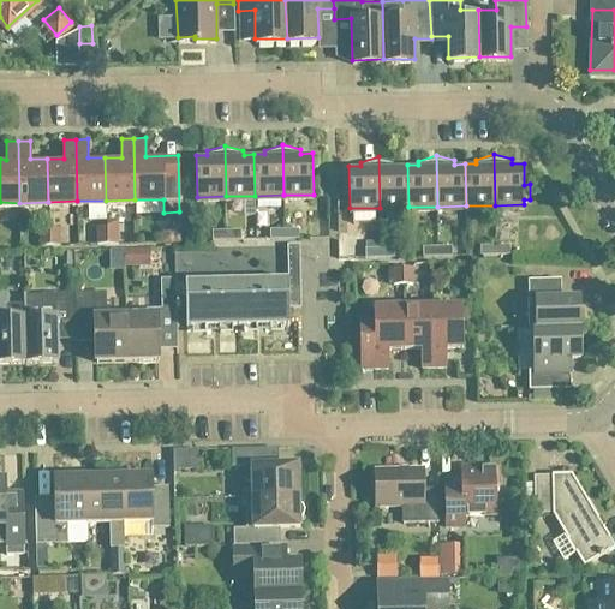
[(408,207),(407,165),(396,166),(396,161),(378,156),(380,208),(408,207)]
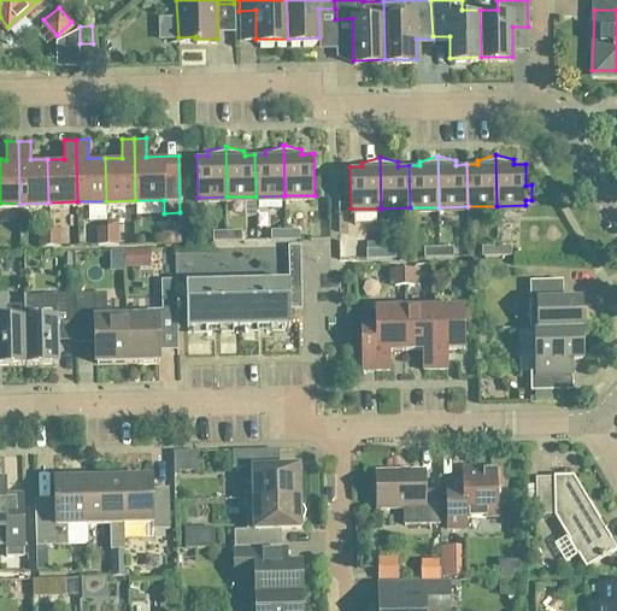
[(170,222),(163,228),(163,240),(181,239),(180,222),(170,222)]
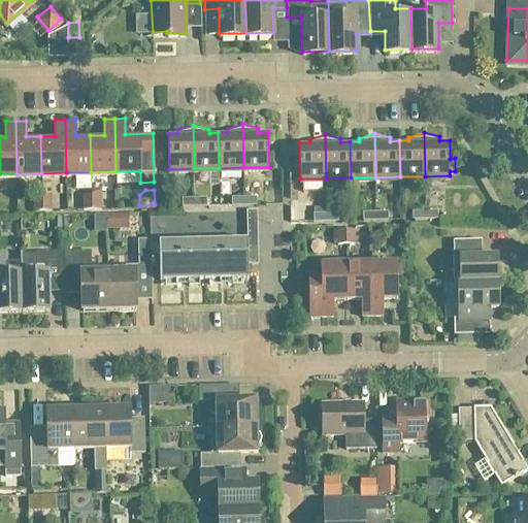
[(92,205),(92,191),(83,191),(84,205),(92,205)]
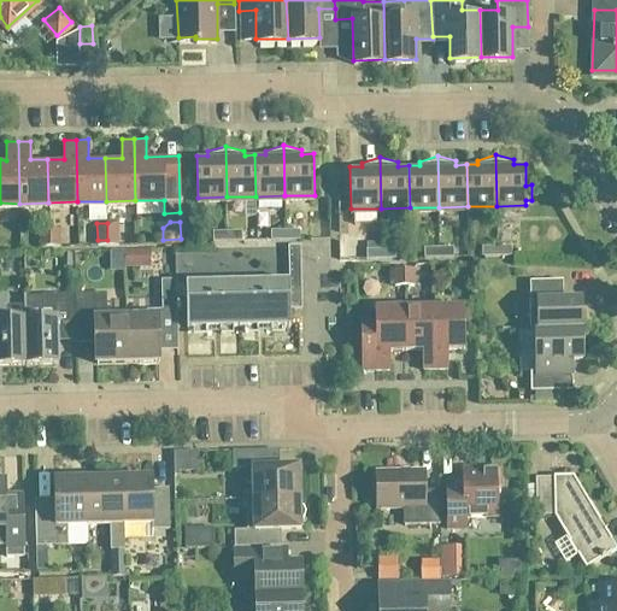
[(117,240),(117,223),(107,223),(107,240),(117,240)]
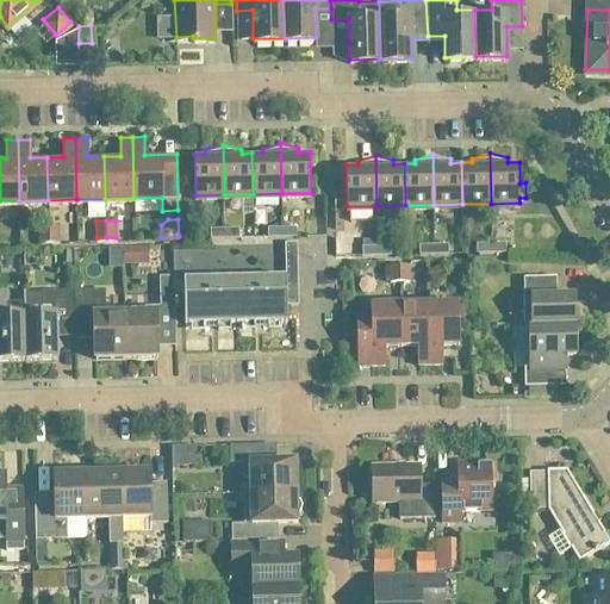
[(49,222),(39,222),(39,240),(49,238),(49,222)]
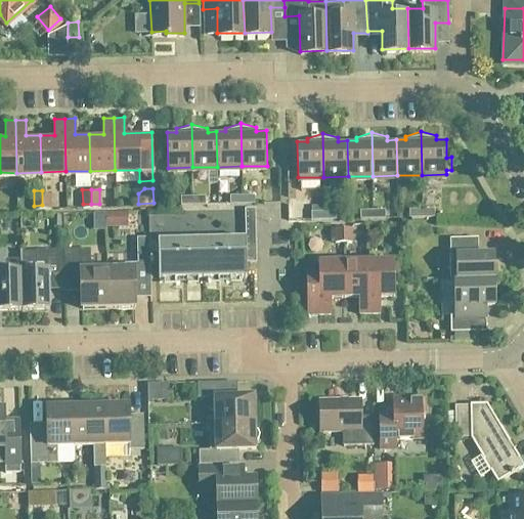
[(42,205),(50,205),(50,190),(42,190),(42,205)]
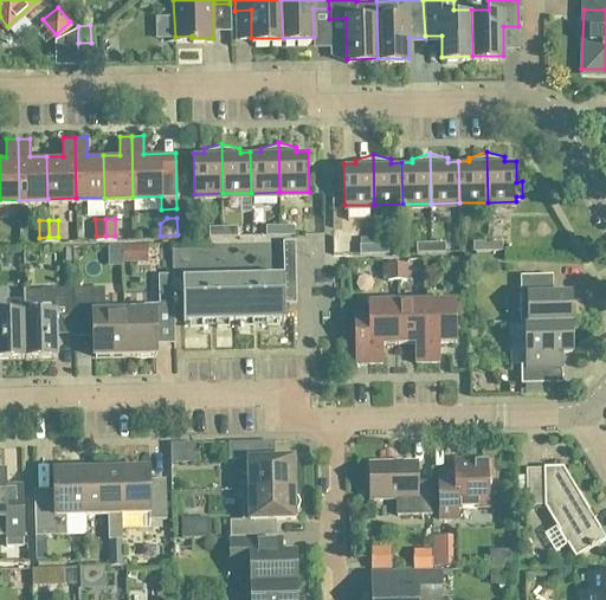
[(281,221),(281,231),(295,231),(295,220),(281,221)]
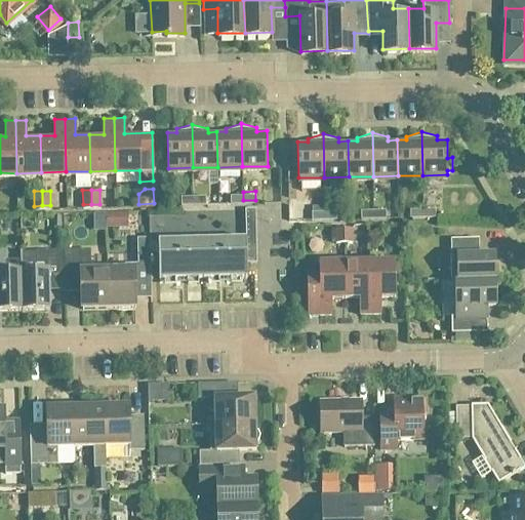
[(243,200),(243,192),(231,192),(231,200),(243,200)]
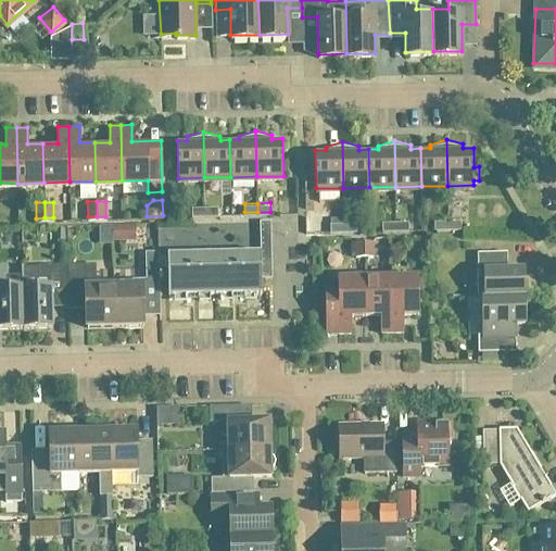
[(205,213),(205,204),(192,204),(192,213),(205,213)]
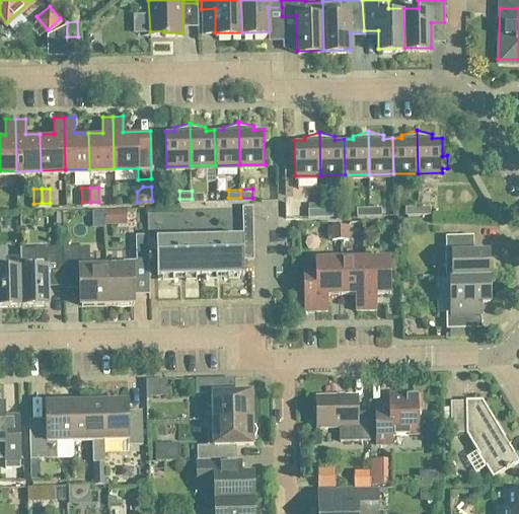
[(204,191),(192,191),(192,199),(204,199),(204,191)]
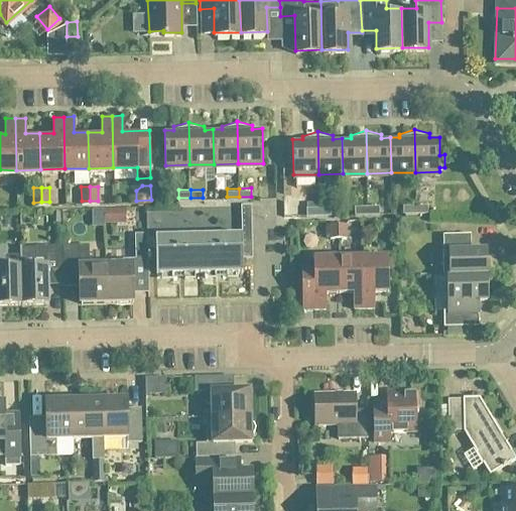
[(251,202),(241,202),(241,230),(242,230),(242,255),(252,254),(251,202)]
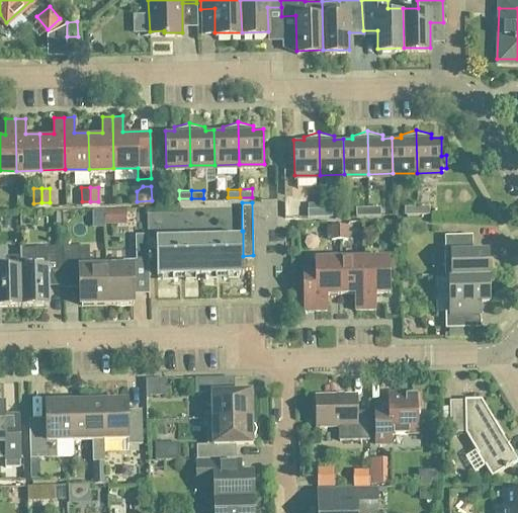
[(429,202),(417,203),(417,210),(429,210),(429,202)]
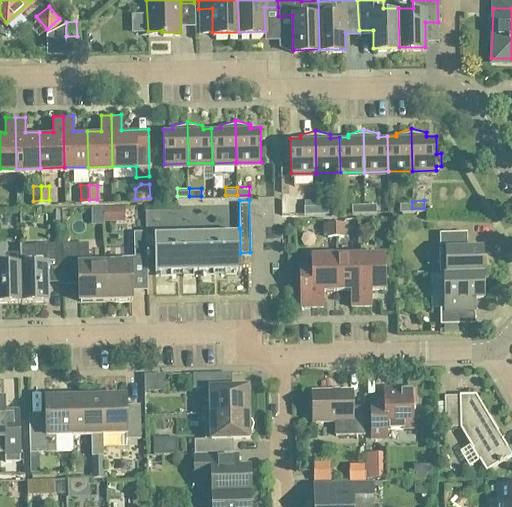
[(364,210),(364,201),(352,202),(352,210),(364,210)]
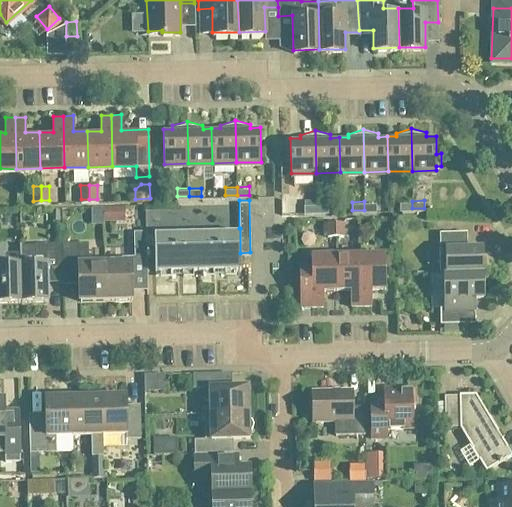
[(376,201),(364,201),(364,210),(376,209),(376,201)]
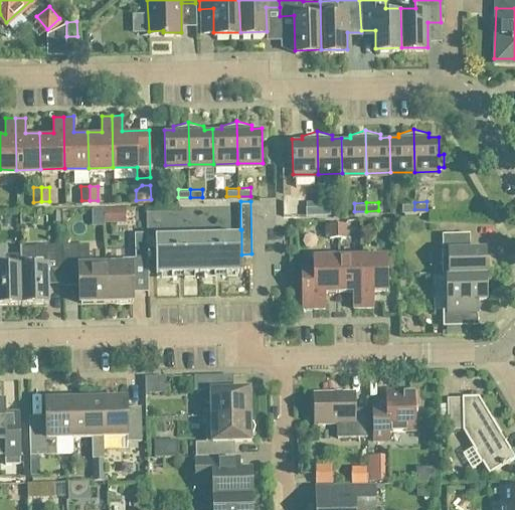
[(414,209),(414,202),(402,202),(402,210),(414,209)]
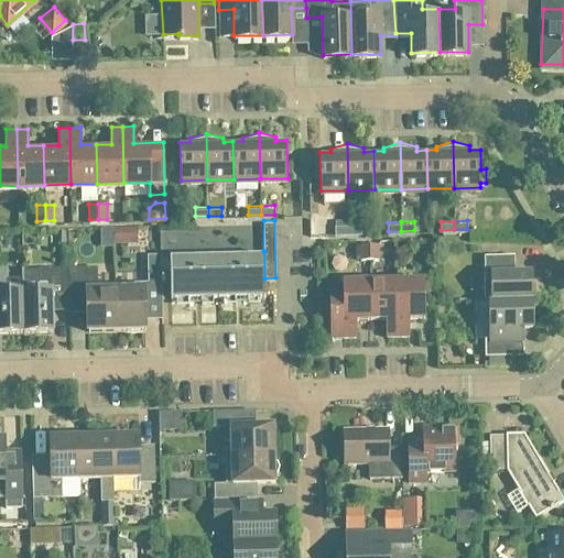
[(348,223),(348,232),(361,231),(361,222),(348,223)]
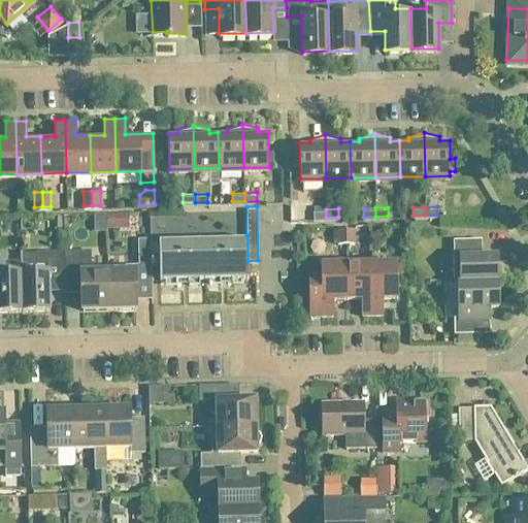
[(129,209),(106,210),(106,226),(129,225),(129,209)]
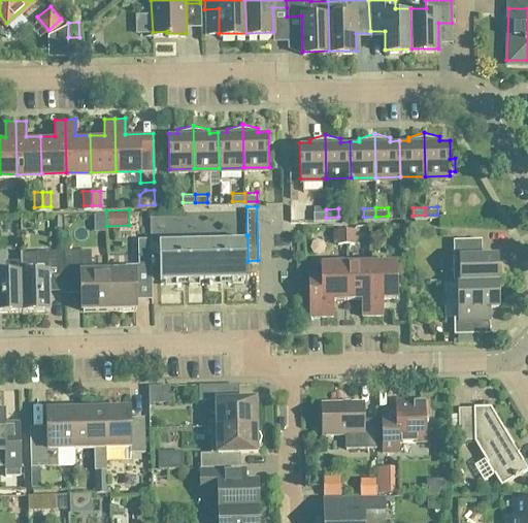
[(326,218),(326,209),(314,209),(315,218),(326,218)]
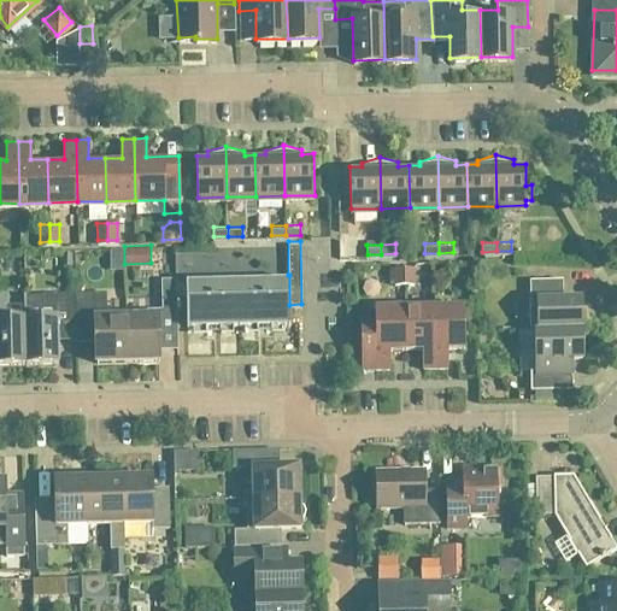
[(72,250),(62,250),(62,262),(72,262),(72,250)]
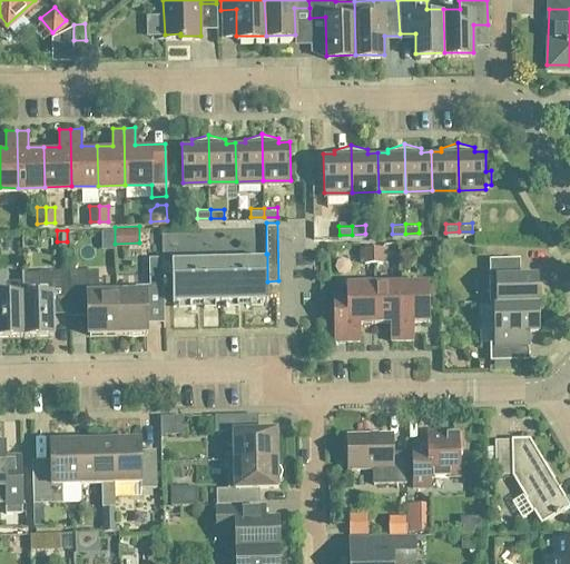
[(373,244),(364,244),(364,259),(373,259),(373,244)]
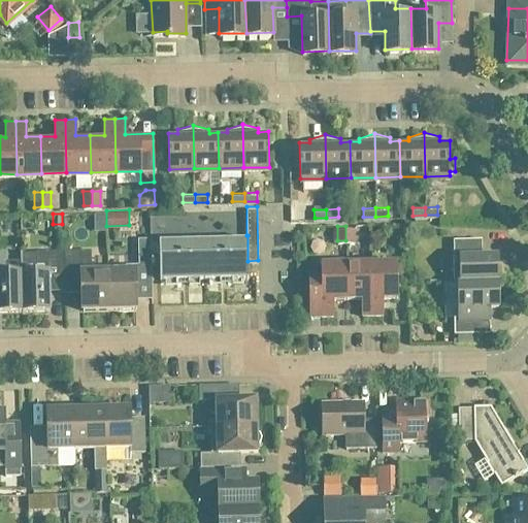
[(354,226),(345,226),(345,240),(354,240),(354,226)]
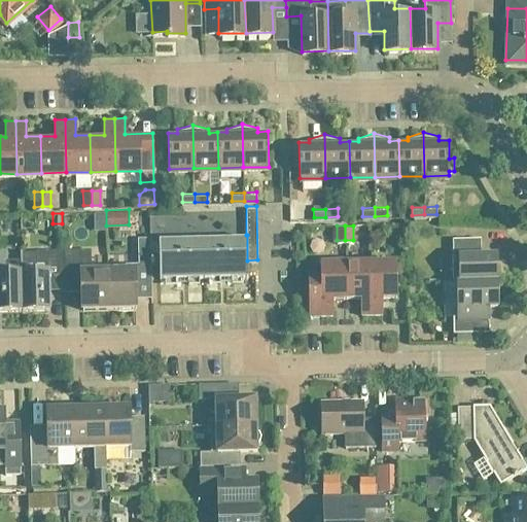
[(150,235),(137,235),(138,266),(150,266),(150,235)]
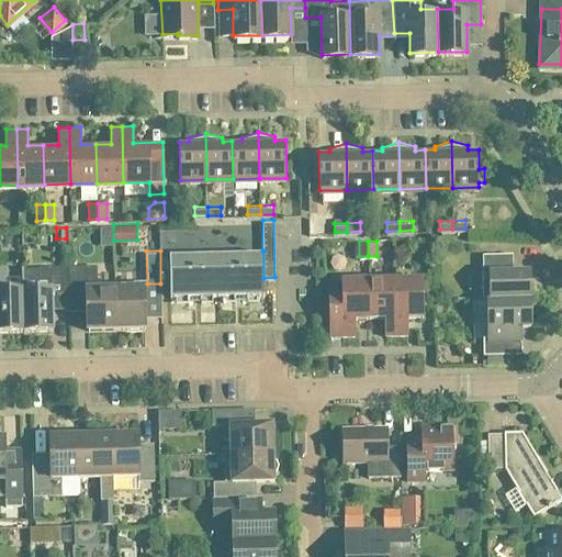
[(240,293),(239,251),(216,252),(217,294),(240,293)]
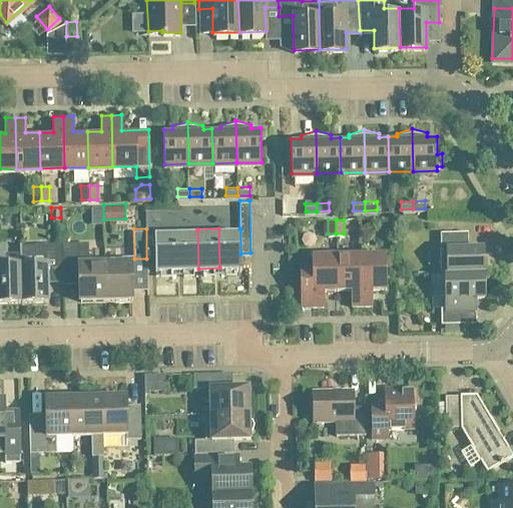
[(239,228),(218,228),(219,268),(241,268),(240,254),(240,228),(239,228)]
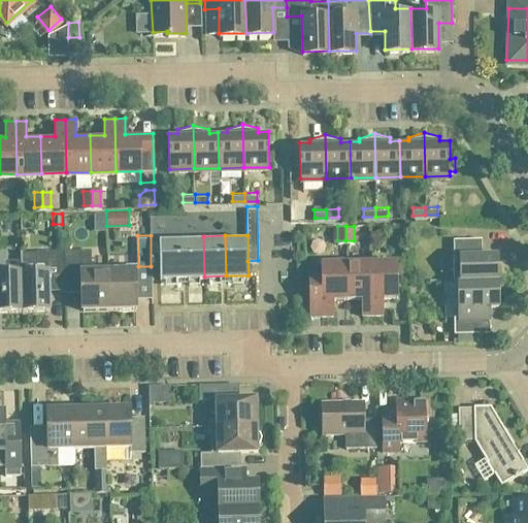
[(481,235),(453,236),(454,279),(458,279),(460,279),(497,278),(497,252),(482,253),(481,235)]
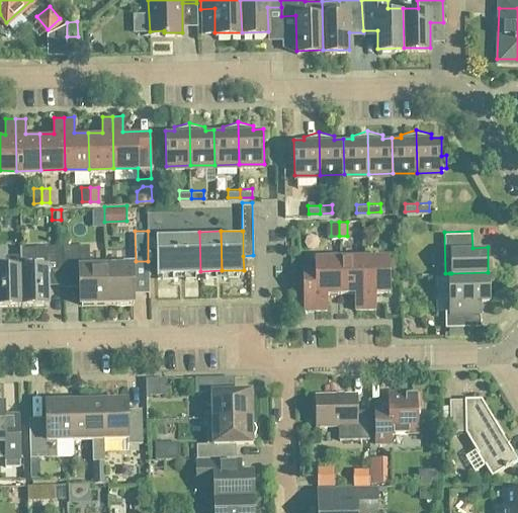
[(178,271),(177,232),(156,233),(157,272),(178,271)]
